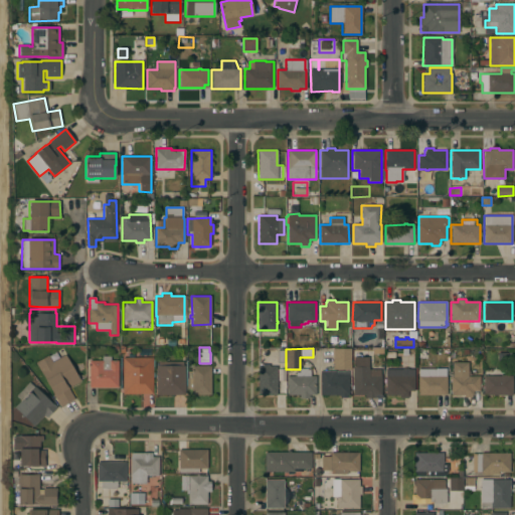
[(351,369),(333,369),(333,348),(350,348),(351,369)]
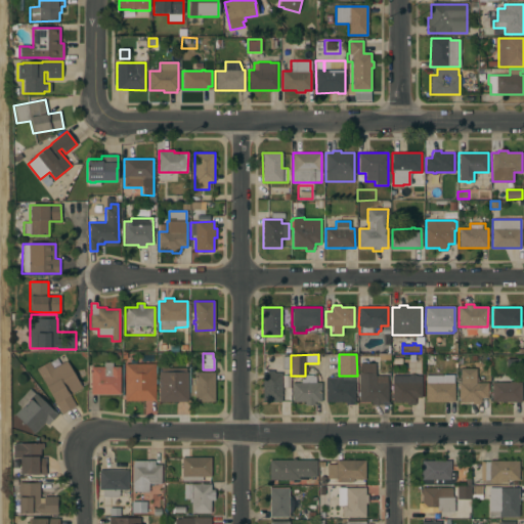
[(53,368),(66,361),(79,383),(80,383),(82,387),(70,395),(76,405),(61,413),(54,401),(36,368),(49,361),(53,368)]
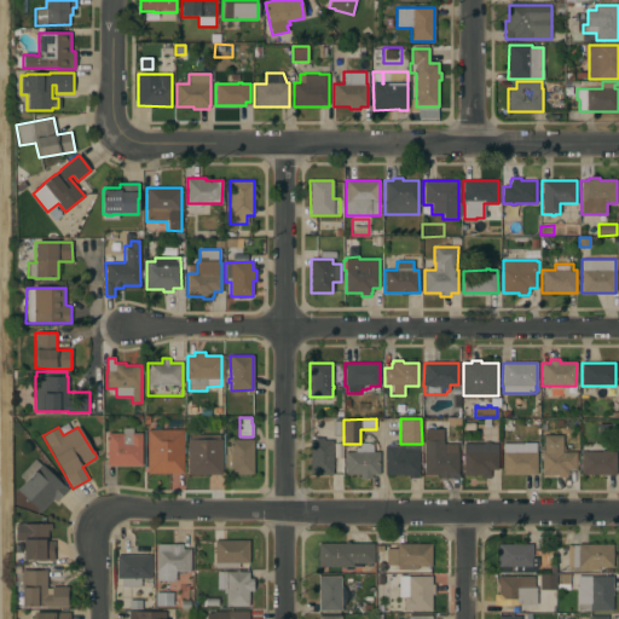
[(106,433),(122,433),(122,428),(132,428),(132,433),(142,433),(142,466),(106,466),(106,433)]
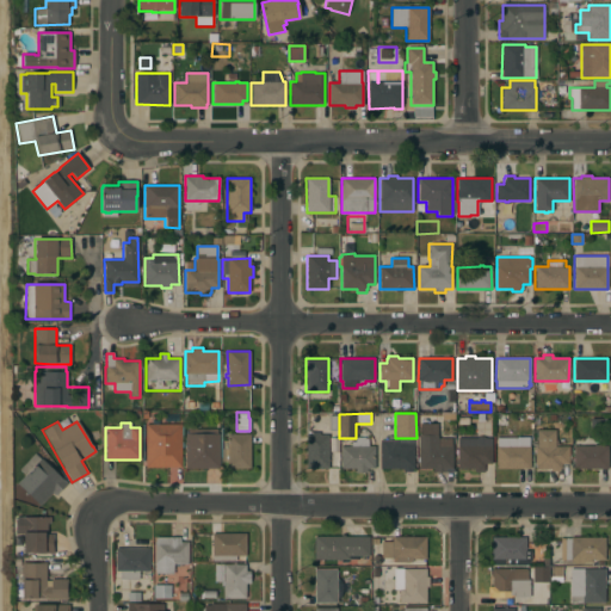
[(180,424),(180,426),(183,426),(183,427),(184,427),(184,438),(183,438),(183,448),(180,448),(180,467),(146,468),(144,425),(180,424)]
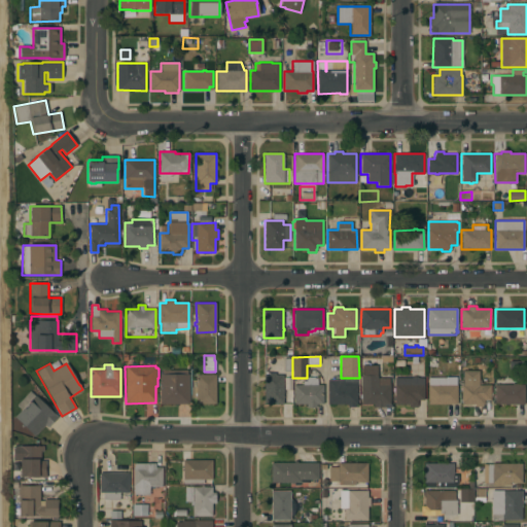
[(374,407),(374,403),(361,403),(361,385),(361,365),(378,365),(378,378),(389,378),(389,385),(390,385),(390,405),(392,407),(374,407)]
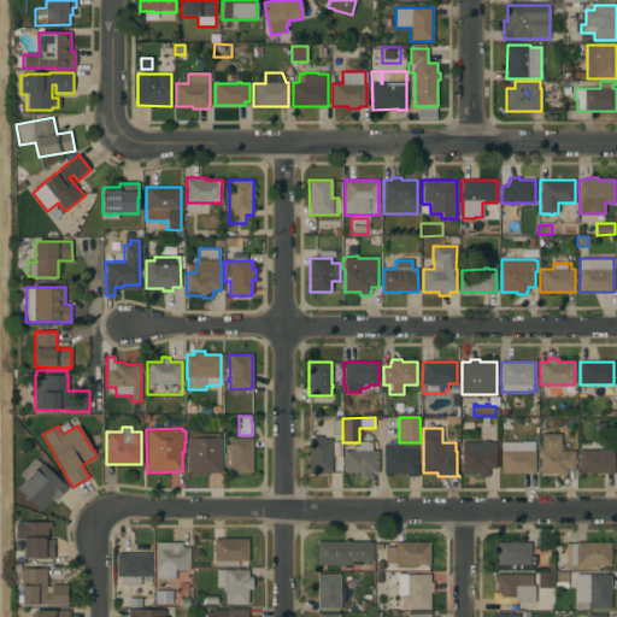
[(221,472),(187,472),(187,438),(189,438),(189,433),(219,433),(219,438),(221,438),(221,472)]
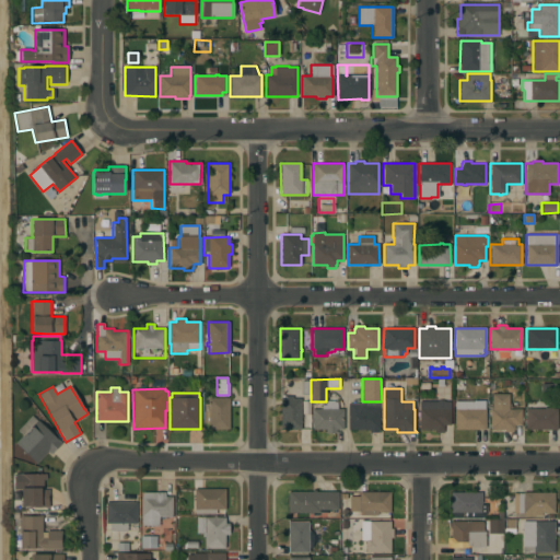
[(509,394),(509,409),(522,409),(522,426),(514,426),(514,430),(513,430),(513,432),(504,432),(504,430),(490,430),(490,409),(492,409),(492,394),(509,394)]
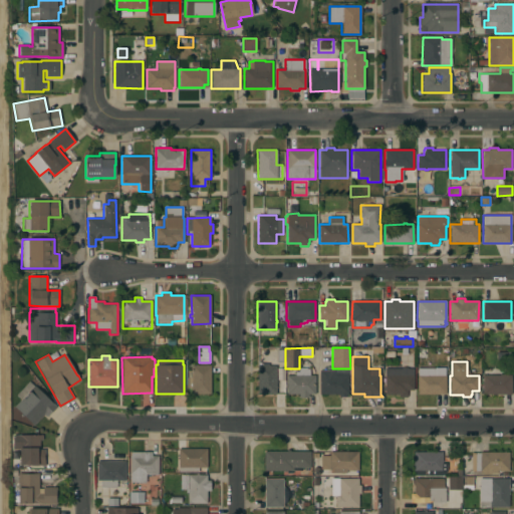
[(210,394),(192,394),(192,389),(186,389),(186,377),(187,377),(187,370),(191,370),(191,365),(210,365),(210,394)]
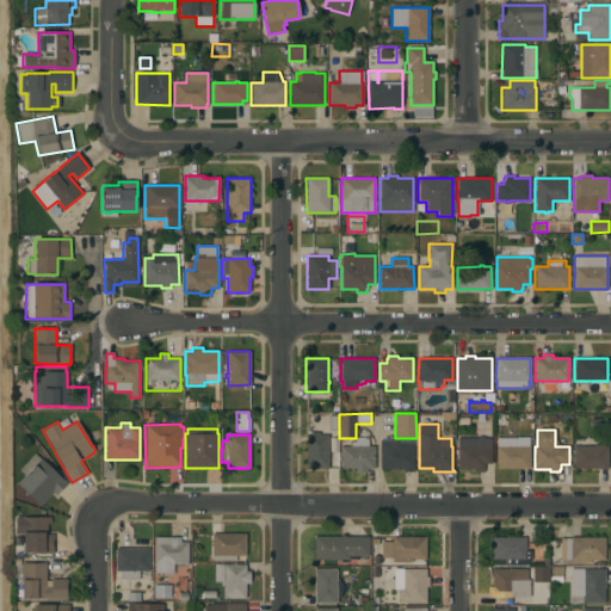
[(329,468),(306,468),(306,436),(328,434),(329,468)]
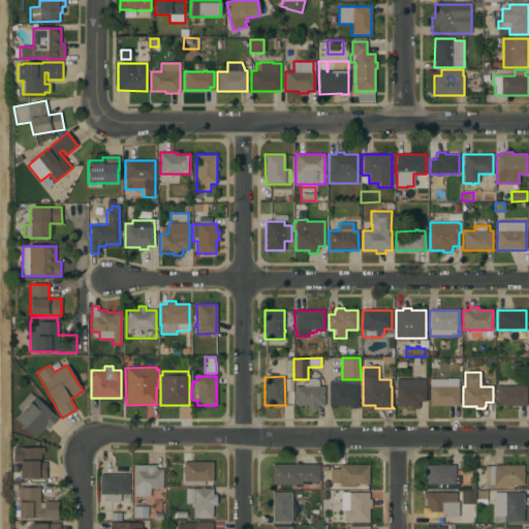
[(426,379),(426,402),(419,402),(419,405),(417,407),(410,407),(409,406),(396,406),(396,379),(412,379),(415,377),(418,377),(419,379),(426,379)]
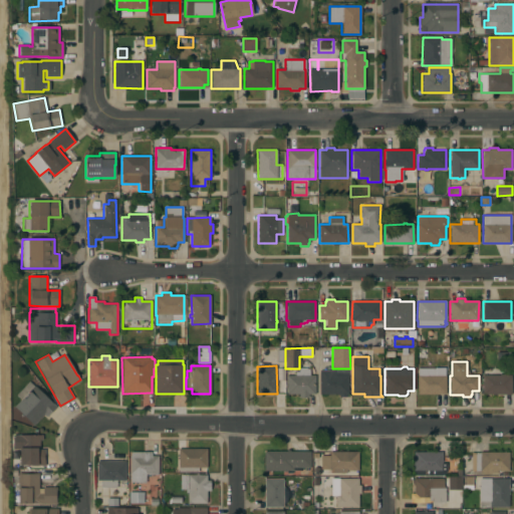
[(418,395),(417,375),(418,375),(418,368),(428,368),(435,368),(435,367),(445,367),(445,375),(446,375),(446,394),(418,395)]
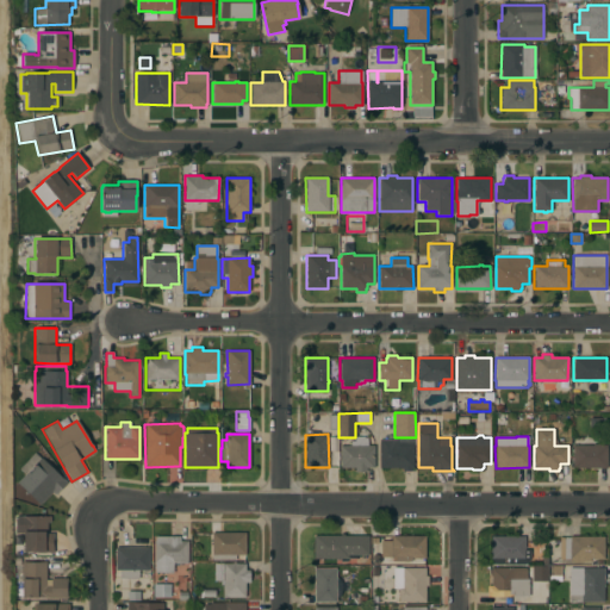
[(355,439),(367,439),(368,446),(374,446),(374,467),(366,468),(366,472),(355,472),(355,467),(341,468),(340,446),(350,446),(350,441),(355,441),(355,439)]
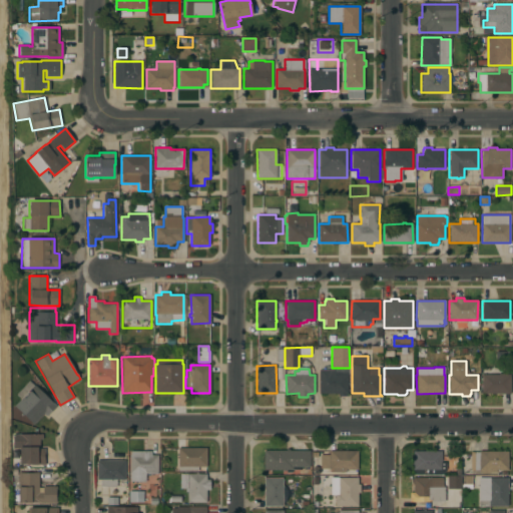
[(334,375),(347,375),(348,394),(346,394),(346,396),(338,396),(338,393),(319,394),(319,370),(334,370),(334,375)]
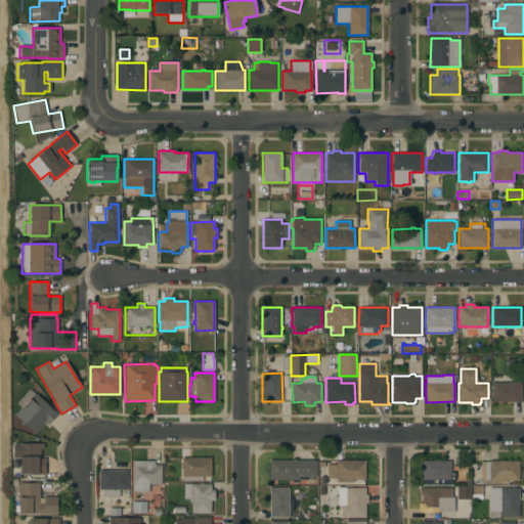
[(509,383),(509,382),(514,382),(514,383),(521,383),(521,402),(492,402),(492,383),(509,383)]
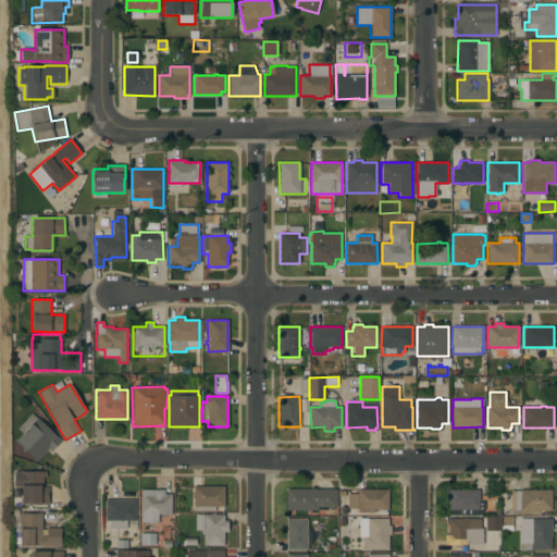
[(32,413),(36,418),(37,418),(57,436),(61,441),(50,452),(47,449),(36,461),(14,441),(22,432),(17,428),(32,413)]
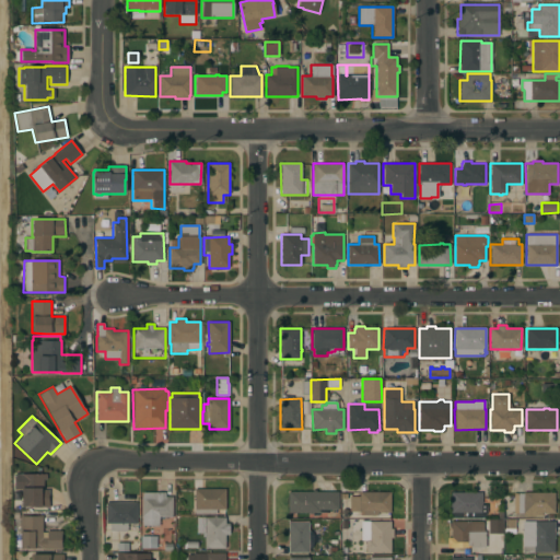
[(46,474),(46,479),(43,479),(43,489),(48,489),(49,506),(34,506),(21,506),(21,489),(13,490),(13,474),(46,474)]
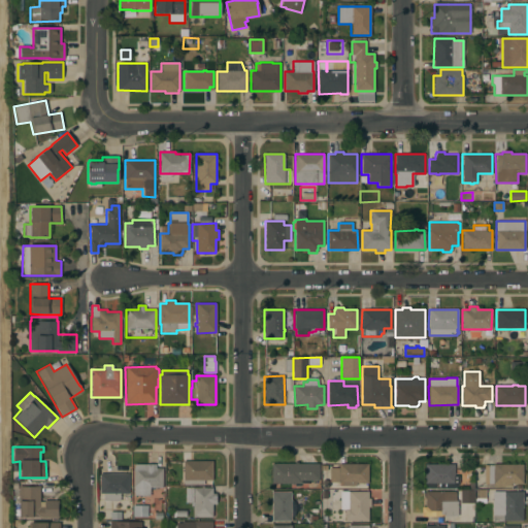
[(212,461),(212,480),(203,481),(203,485),(184,485),(184,481),(183,481),(183,461),(212,461)]
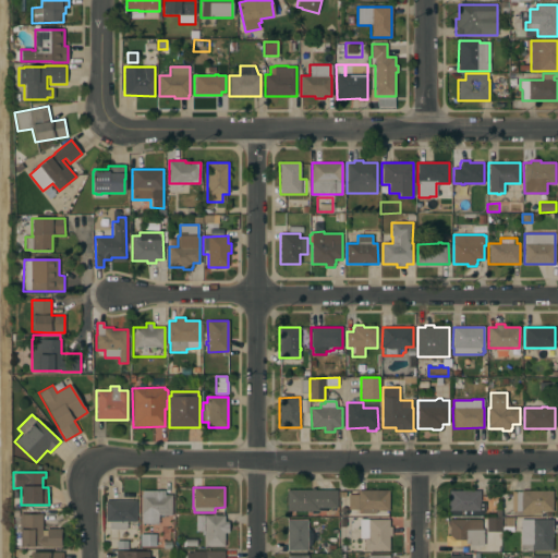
[(337,490),(337,508),(326,508),(326,512),(318,512),(318,510),(311,510),(311,512),(307,512),(307,511),(287,511),(287,489),(337,490)]
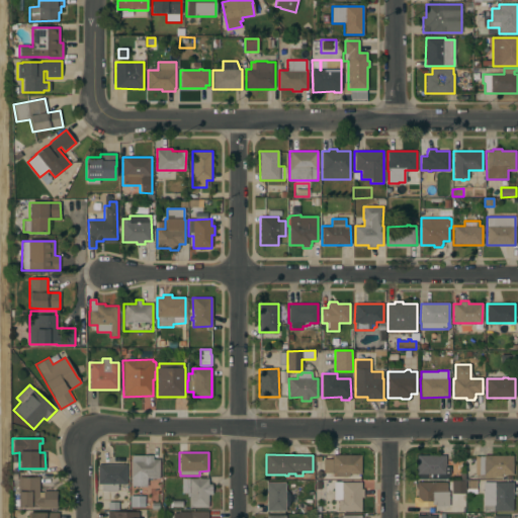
[(159,479),(147,479),(147,487),(131,487),(131,479),(131,459),(132,459),(132,455),(152,455),(152,459),(159,459),(159,479)]
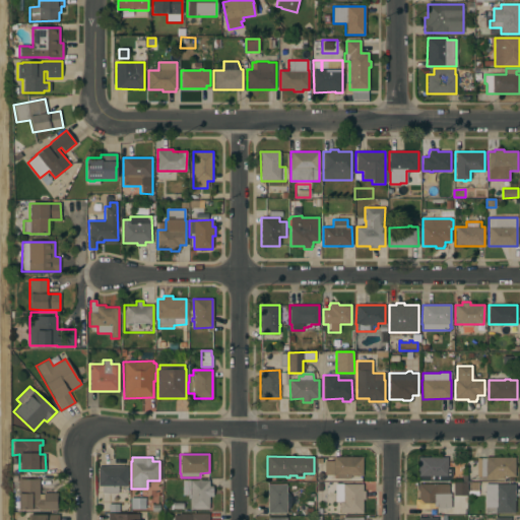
[(333,457),(363,457),(363,476),(350,475),(350,478),(336,478),(336,476),(324,476),(325,461),(333,461),(333,457)]
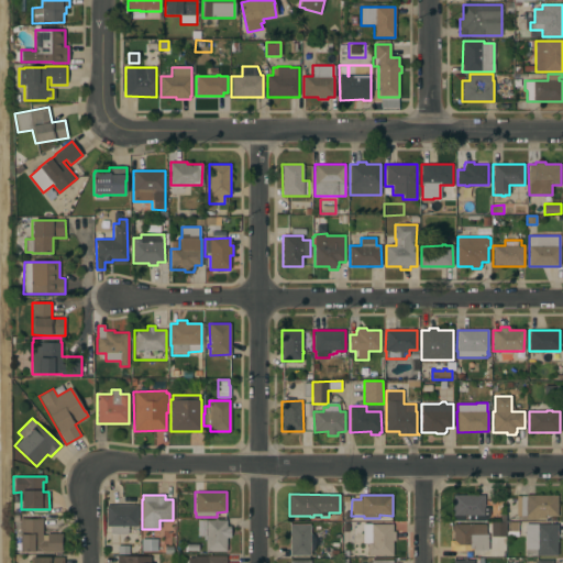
[(484,495),(484,507),(485,507),(485,506),(487,506),(487,507),(489,507),(489,521),(453,521),(453,495),(484,495)]
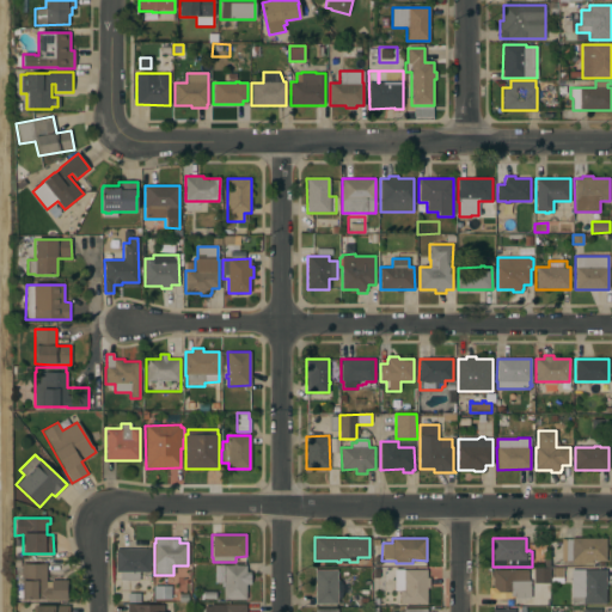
[(606,538),(606,561),(592,561),(592,564),(585,564),(585,565),(583,565),(583,564),(571,564),(571,561),(550,561),(550,542),(561,542),(561,539),(571,539),(571,538),(606,538)]
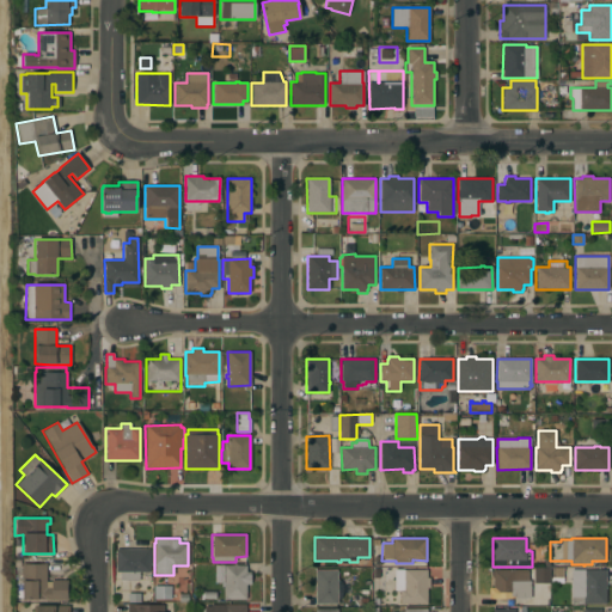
[(150,549),(150,571),(139,571),(139,580),(120,580),(120,571),(116,571),(116,549),(150,549)]
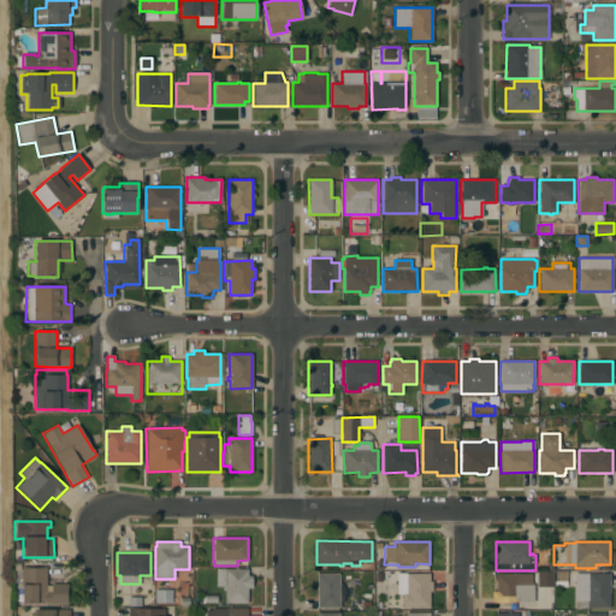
[(555,570),(555,566),(568,566),(567,572),(567,581),(555,581),(555,570)]
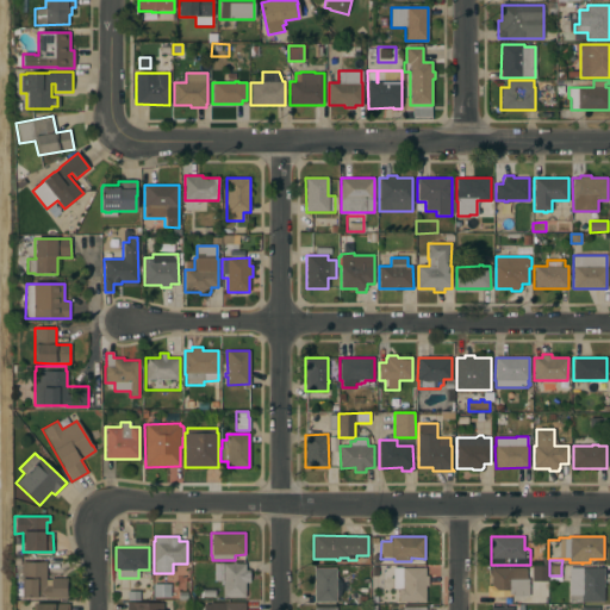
[(45,586),(50,586),(50,578),(67,578),(67,598),(44,598),(44,597),(14,597),(14,582),(20,582),(20,561),(45,561),(45,586)]
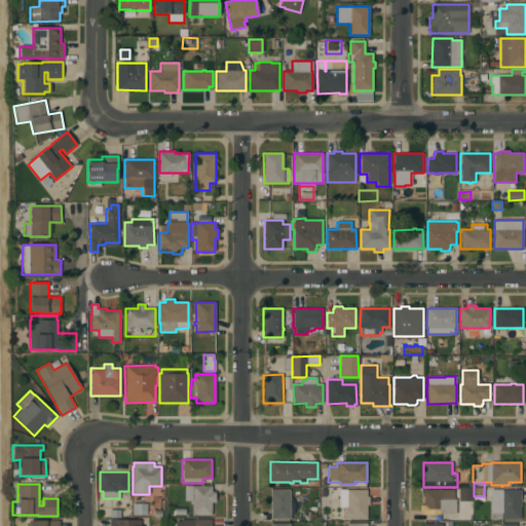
[(186,486),(200,486),(200,485),(202,485),(203,486),(212,486),(212,492),(215,492),(215,502),(212,502),(212,515),(192,516),(192,503),(191,503),(191,501),(192,501),(192,500),(186,500),(186,486)]
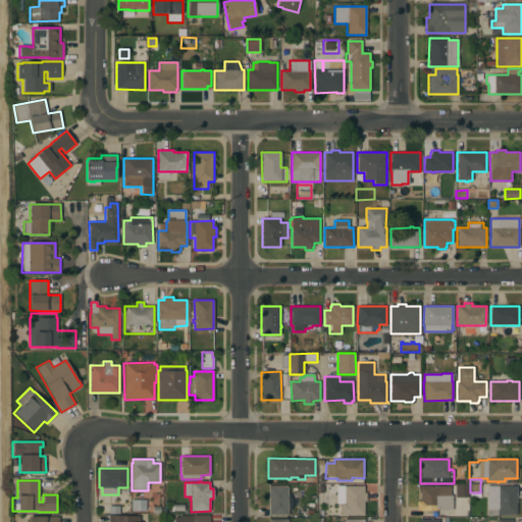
[(420,486),(451,486),(451,485),(468,485),(467,516),(439,516),(439,515),(420,515),(420,486)]
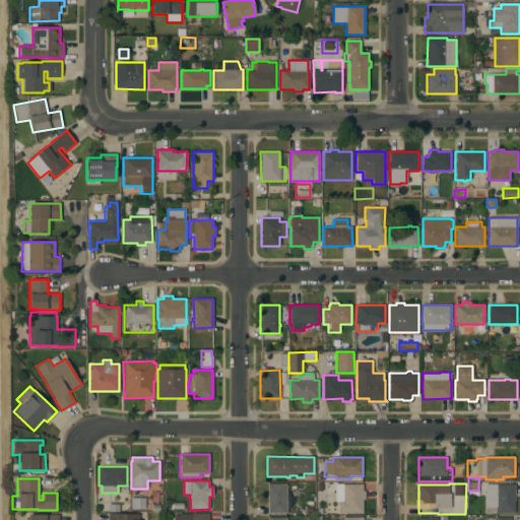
[(267,484),(286,484),(286,497),(290,497),(291,504),(286,504),(286,513),(268,513),(267,484)]
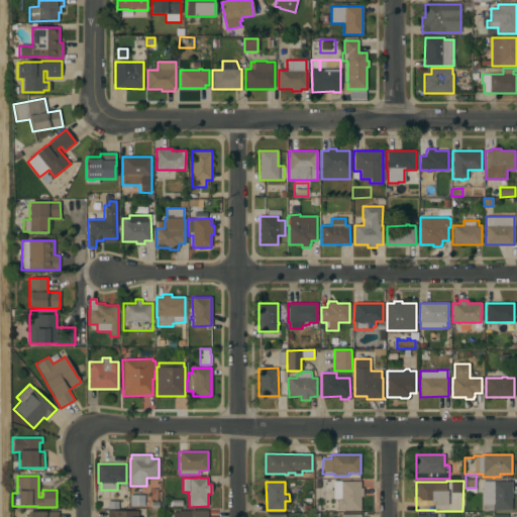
[(360,482),(360,489),(363,488),(363,497),(360,497),(360,510),(338,510),(338,499),(333,499),(333,482),(360,482)]
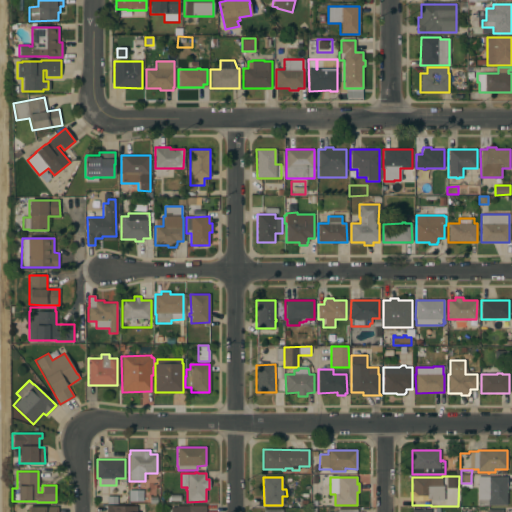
[(507,505),(489,505),(489,506),(477,506),(478,477),(507,477),(507,505)]
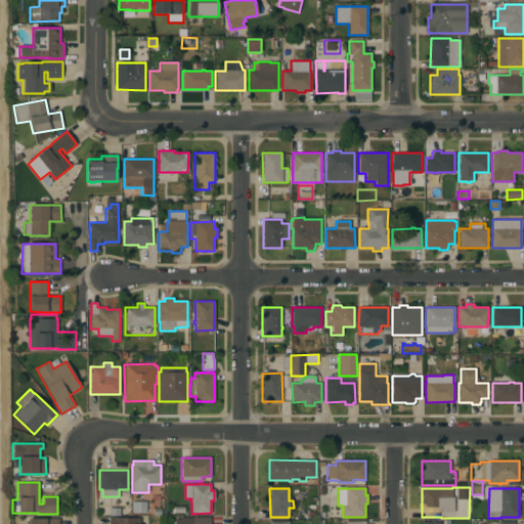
[(131,501),(146,501),(146,513),(131,513),(131,501)]
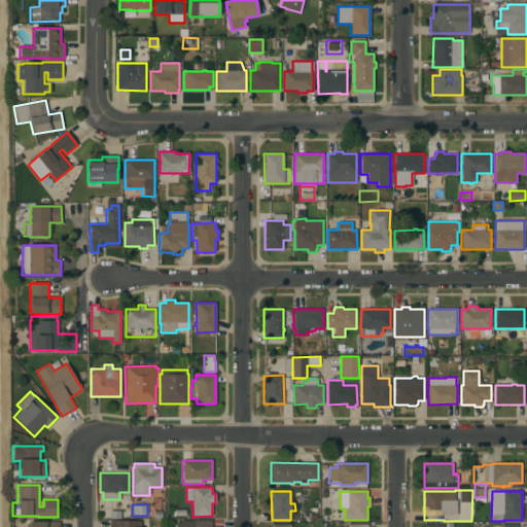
[(110,519),(109,511),(120,511),(120,518),(110,519)]
